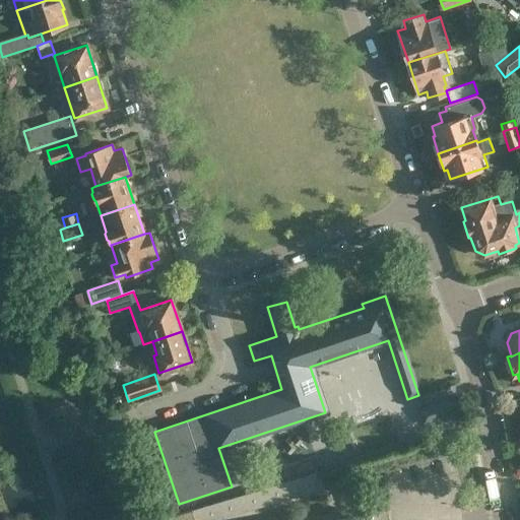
[(421,424),(462,410),(458,397),(417,409),(421,424)]
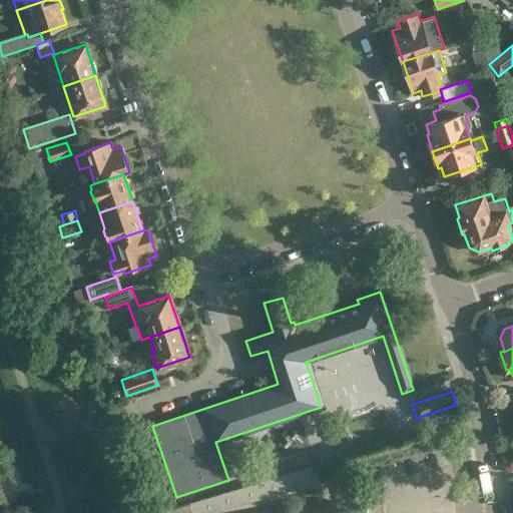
[(211,512),(321,481),(316,466),(166,510),(166,512),(211,512)]
